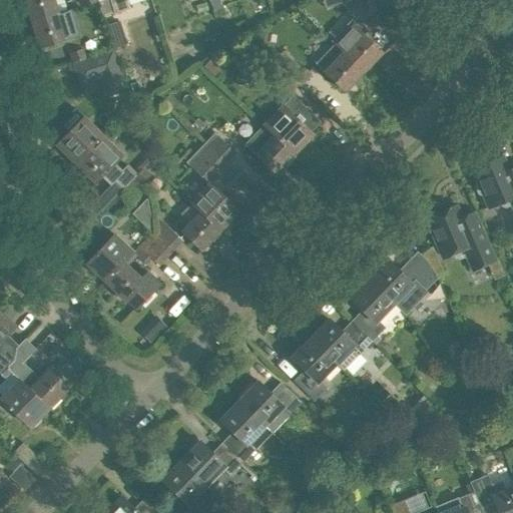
[(66,10),(63,0),(24,0),(32,22),(69,10),(66,10)]
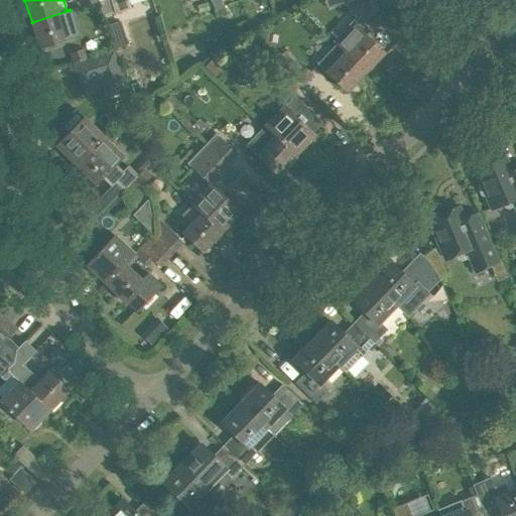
[(109,0),(98,0),(99,1),(100,2),(104,17),(114,14),(109,0)]
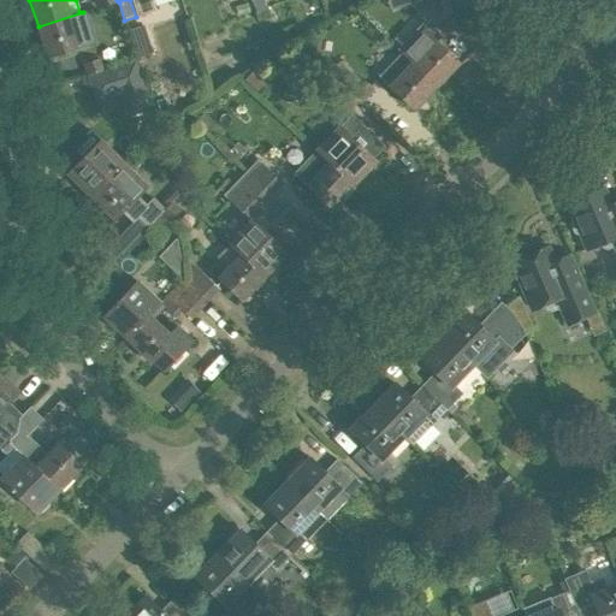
[(130,0),(136,17),(155,11),(152,0),(130,0)]
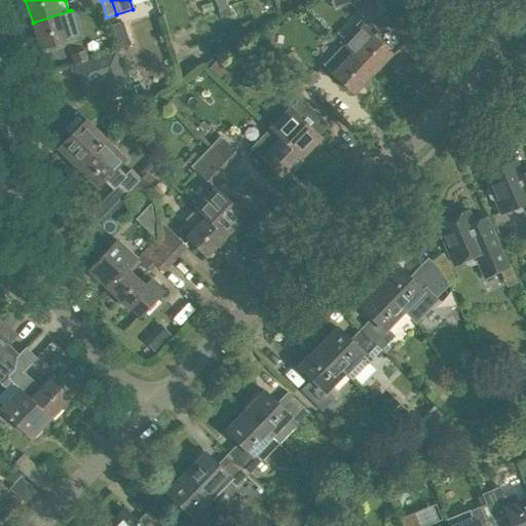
[(41,48),(67,40),(79,36),(71,10),(33,23),(41,48)]
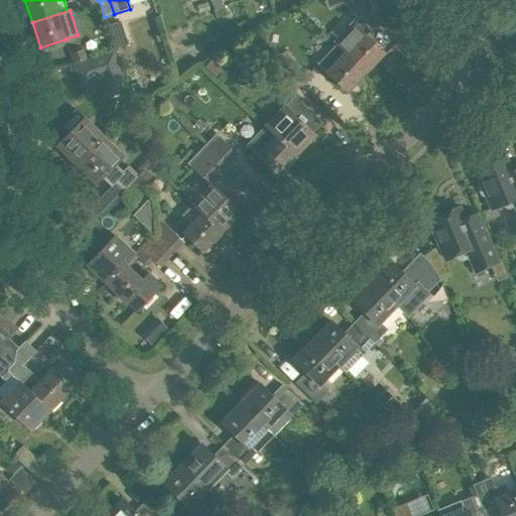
[(364,72),(383,52),(364,33),(345,53),(364,72)]
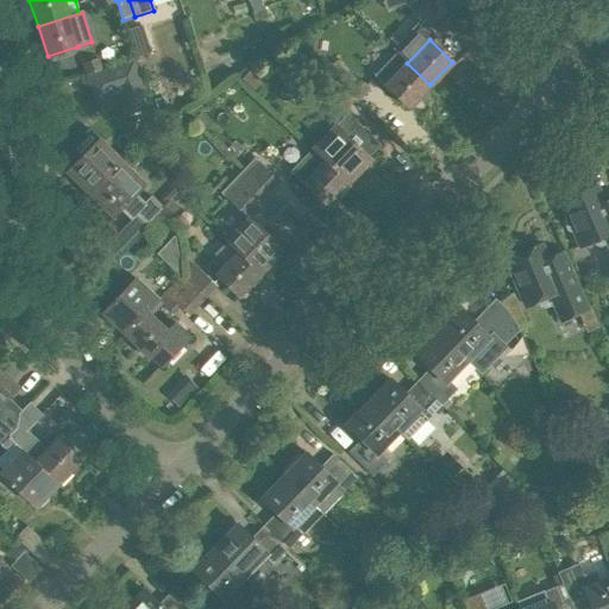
[(407,63),(396,54),(374,76),(384,86),(384,87),(407,108),(429,85),(407,63)]
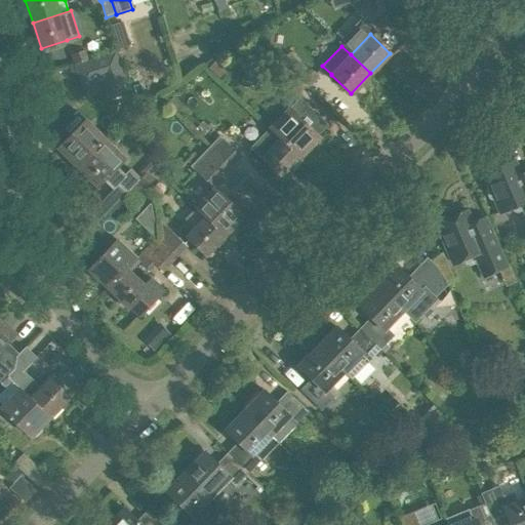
[(74,64),(88,58),(85,50),(71,54),(74,64)]
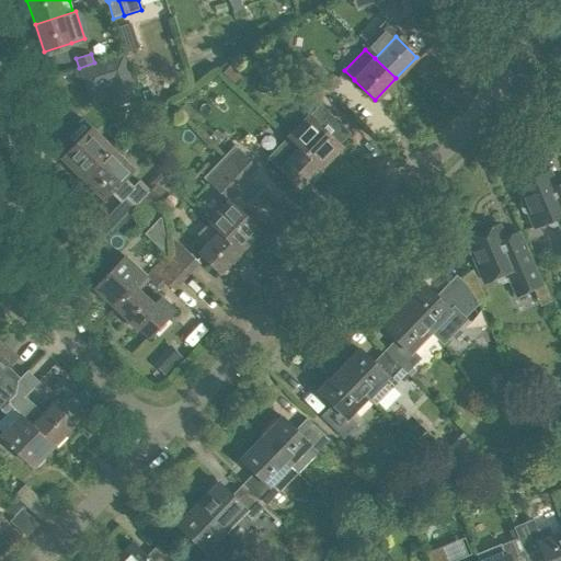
[(86,89),(127,76),(121,55),(94,63),(79,68),(86,89)]
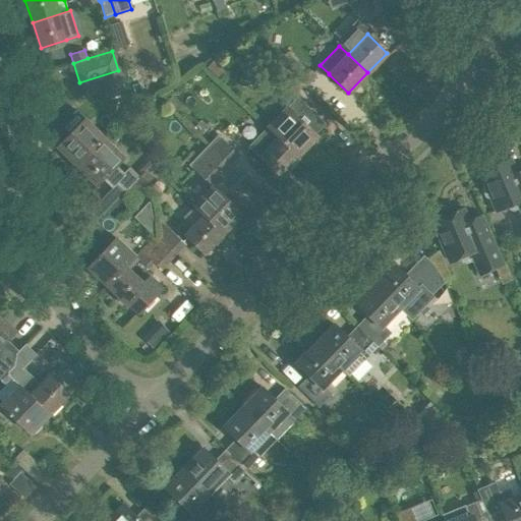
[(215,60),(208,67),(218,76),(225,69),(215,60)]
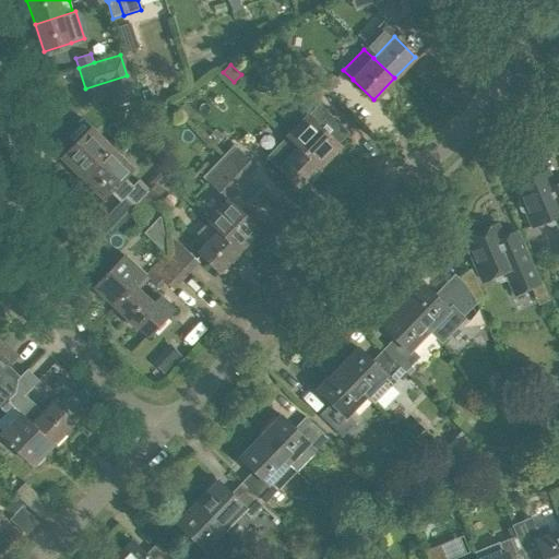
[(324,72),(317,64),(309,72),(317,80),(324,72)]
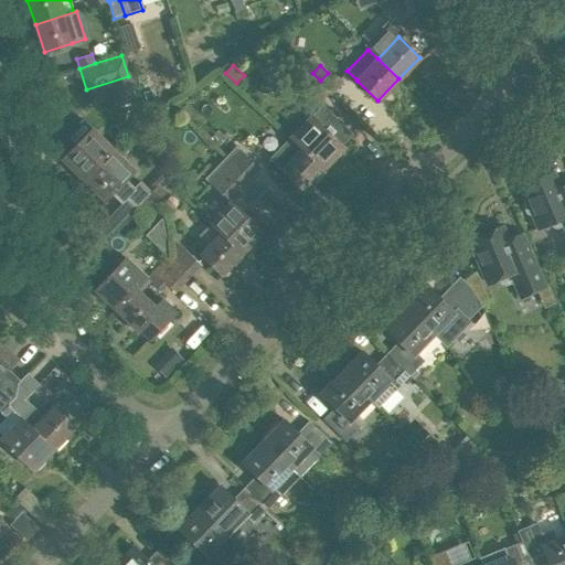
[(332,92),(338,86),(327,76),(321,82),(332,92)]
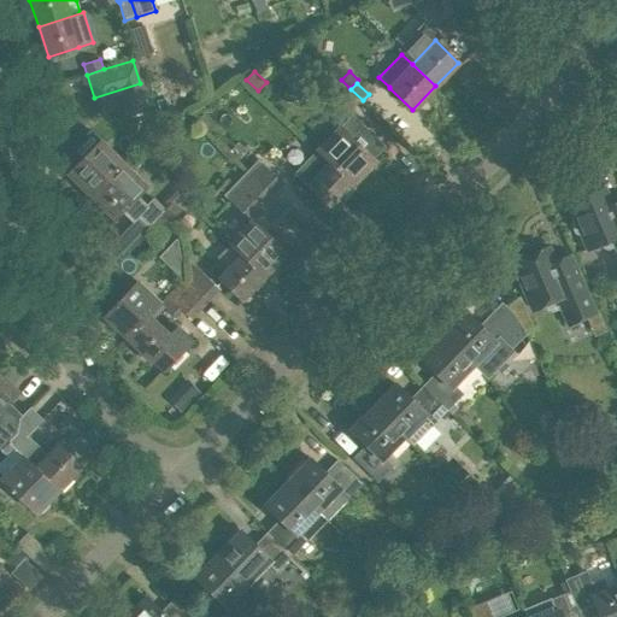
[(352,111),(363,100),(351,89),(341,100),(352,111)]
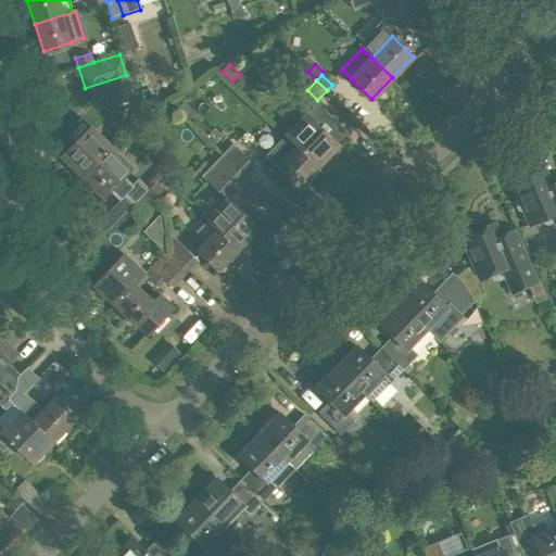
[(146,108),(159,103),(153,88),(140,92),(146,108)]
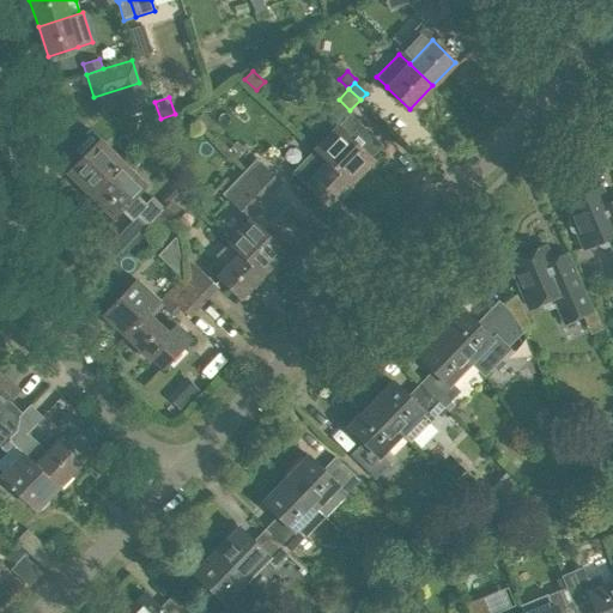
[(352,183),(374,161),(372,158),(384,146),(352,114),(316,150),(352,183)]
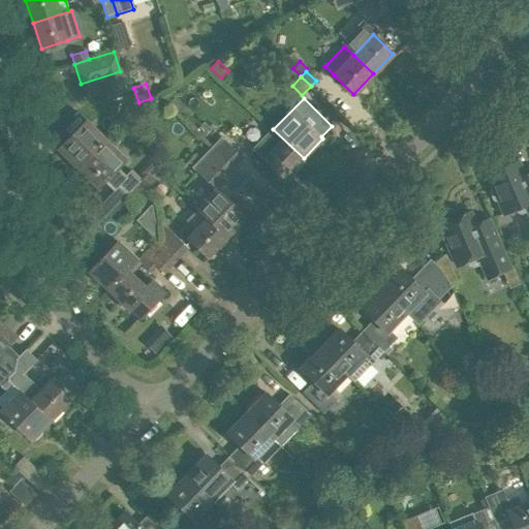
[(78,168),(96,149),(105,141),(76,113),(52,137),(61,147),(58,149),(78,168)]
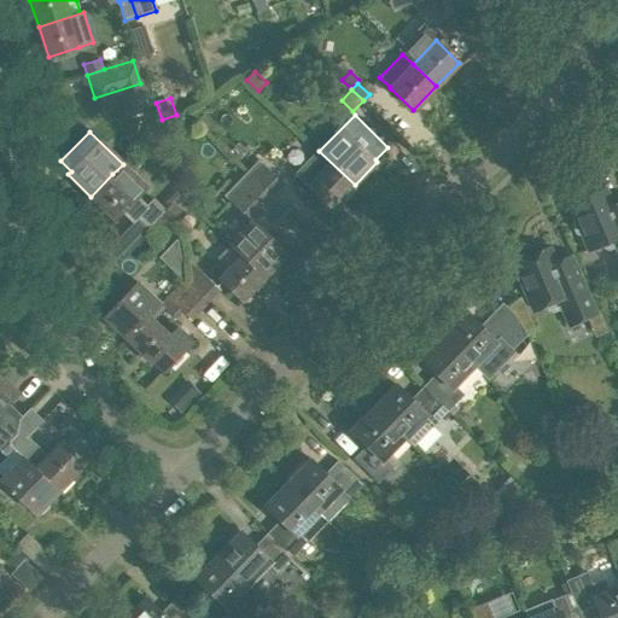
[(331,209),(355,185),(319,151),(296,174),(308,186),(308,187),(331,209)]
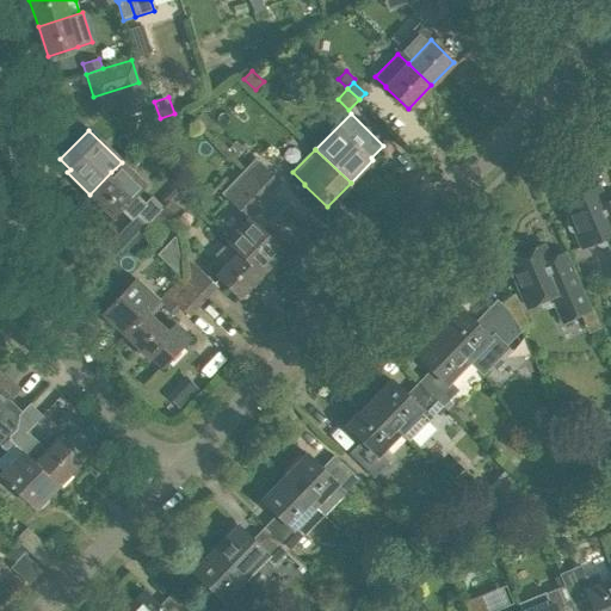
[(270,192),(279,183),(257,160),(247,170),(270,192)]
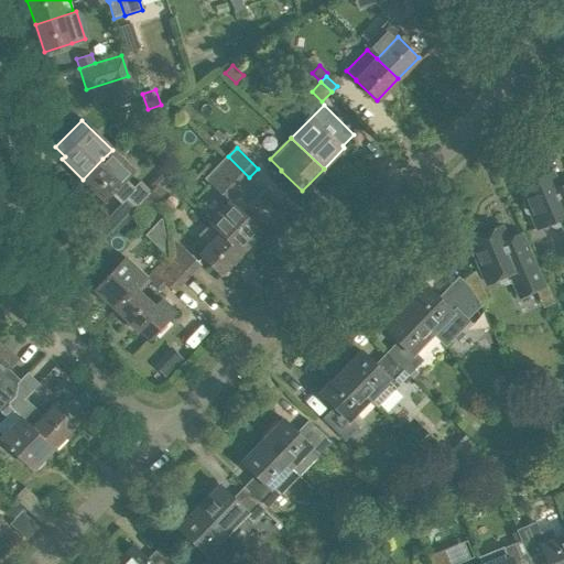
[(102,159),(83,180),(104,201),(111,194),(121,204),(127,198),(136,207),(151,191),(140,180),(133,186),(126,179),(133,170),(125,161),(112,150),(102,159)]
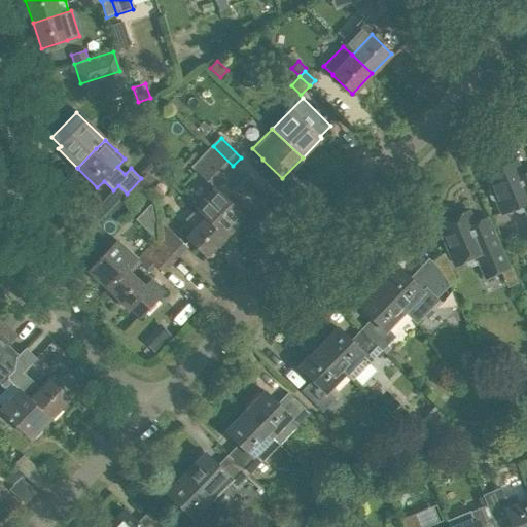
[(213,185),(233,166),(213,146),(194,166),(213,185)]
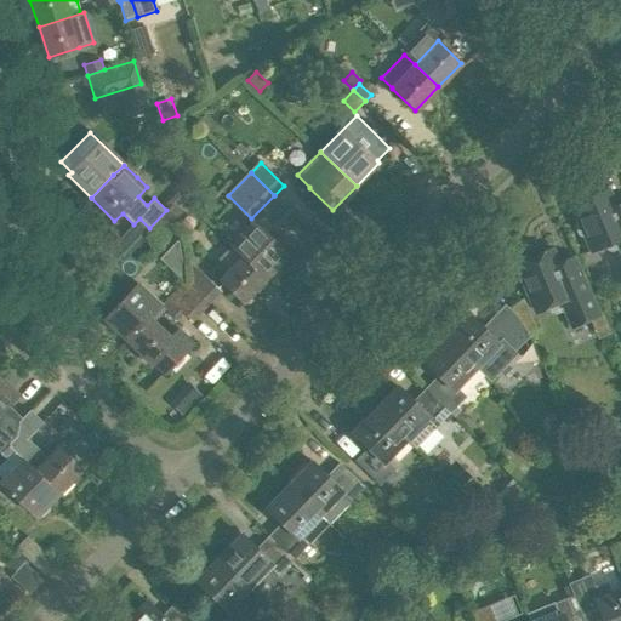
[(620,204),(614,208),(608,192),(574,206),(580,221),(577,222),(575,227),(579,235),(584,238),(586,237),(592,251),(605,245),(607,250),(611,252),(620,249),(620,250),(620,204)]
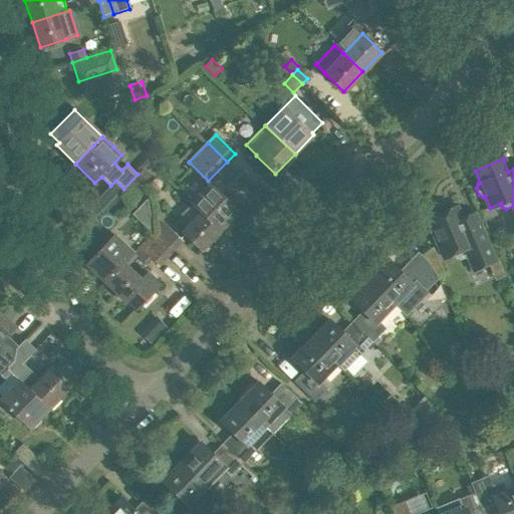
[(129,208),(147,189),(143,185),(151,175),(143,168),(138,174),(123,189),(116,196),(129,208)]
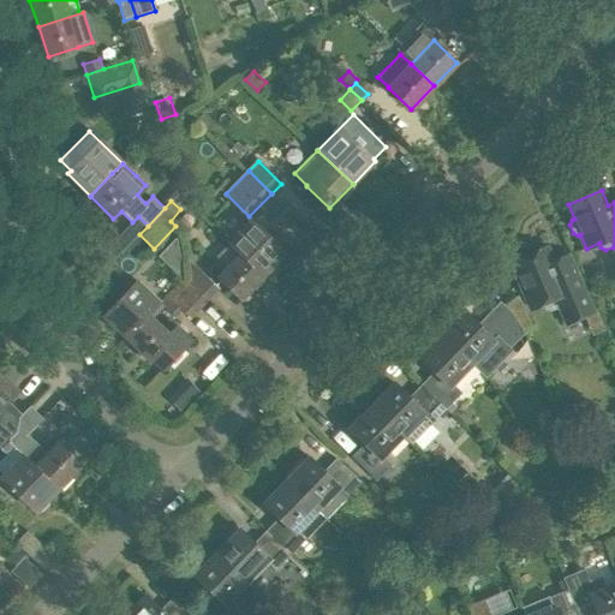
[(262,232),(249,220),(228,240),(264,275),(285,254),(262,231),(262,232)]
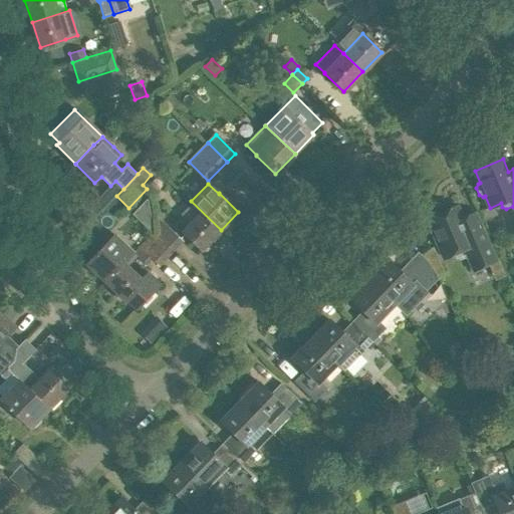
[(201,250),(221,230),(191,201),(179,214),(190,224),(182,232),(201,250)]
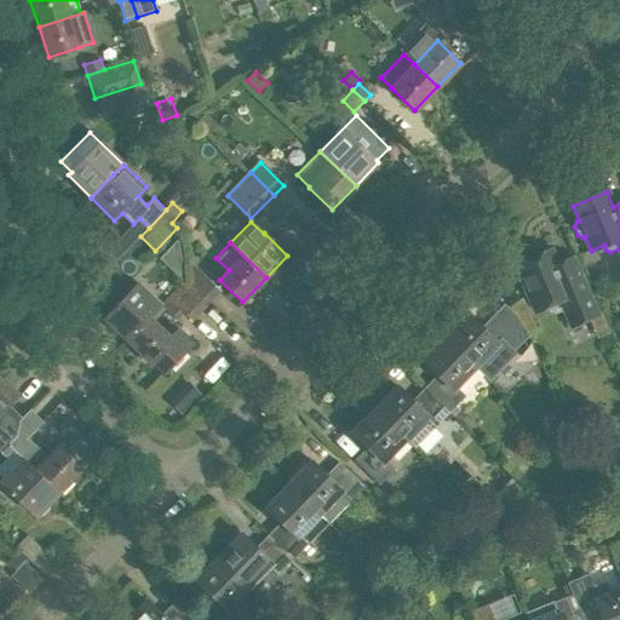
[(557,264),(551,250),(515,265),(535,313),(547,306),(550,311),(555,314),(564,310),(572,327),(597,316),(572,258),(557,264)]
